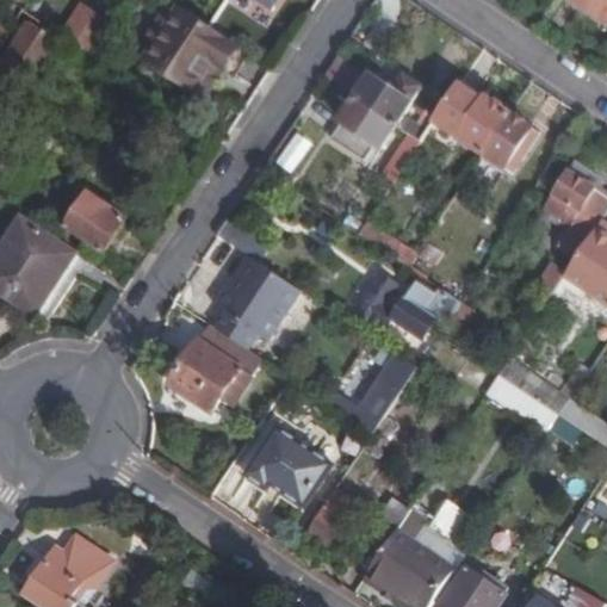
[(48,8),(36,0),(25,0),(20,7),(41,20),(48,8)]
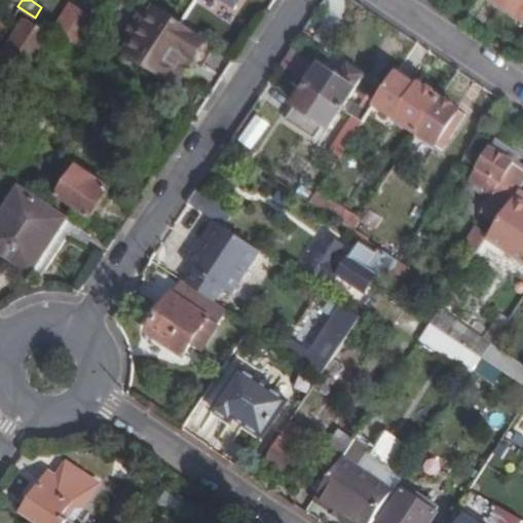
[(228,0),(251,9),(255,0),(228,0)]
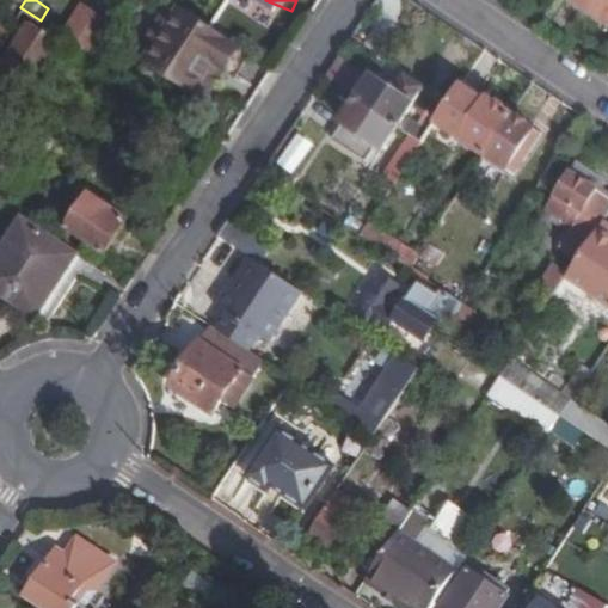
[(575,0),(607,22),(607,0),(575,0)]
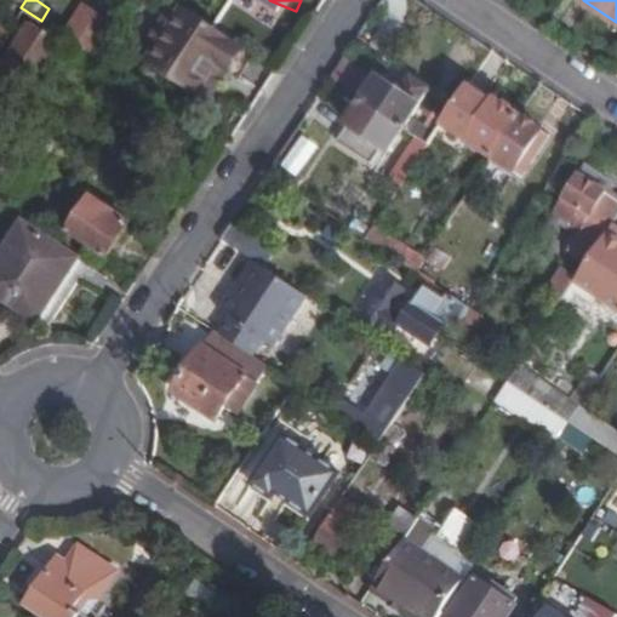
[(109,22),(80,3),(60,33),(89,52),(109,22)]
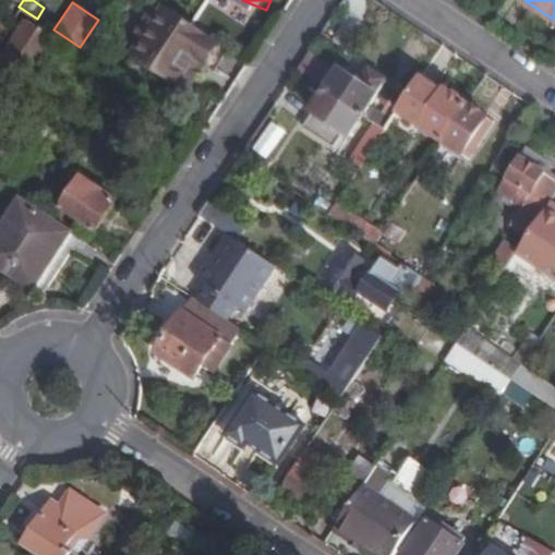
[(213,37),(161,3),(157,9),(141,36),(129,53),(183,89),(194,73),(185,68),(192,57),(197,61),(213,37)]
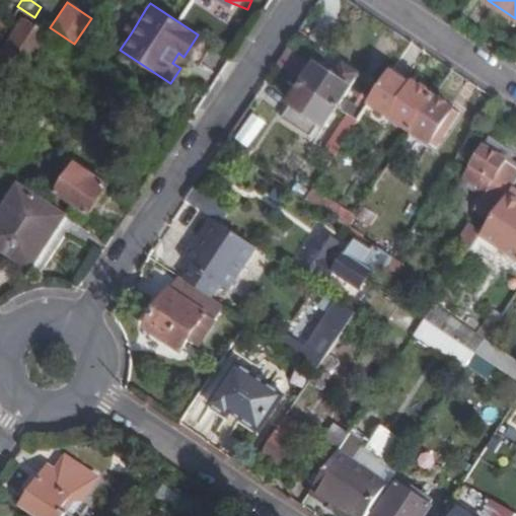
[(146,8),(139,3),(123,28),(131,33),(146,8)]
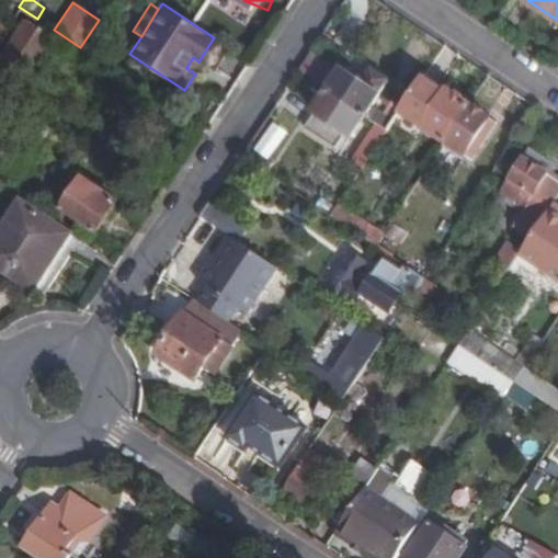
[(52,36),(23,16),(0,52),(0,80),(16,91),(52,36)]
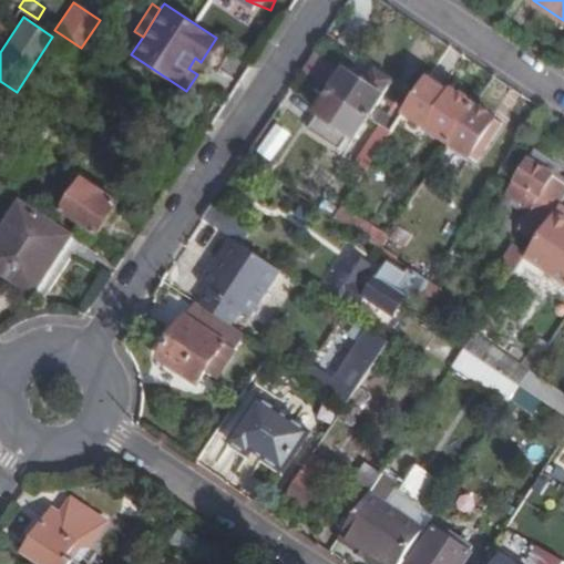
[(205,65),(222,41),(216,38),(201,62),(205,65)]
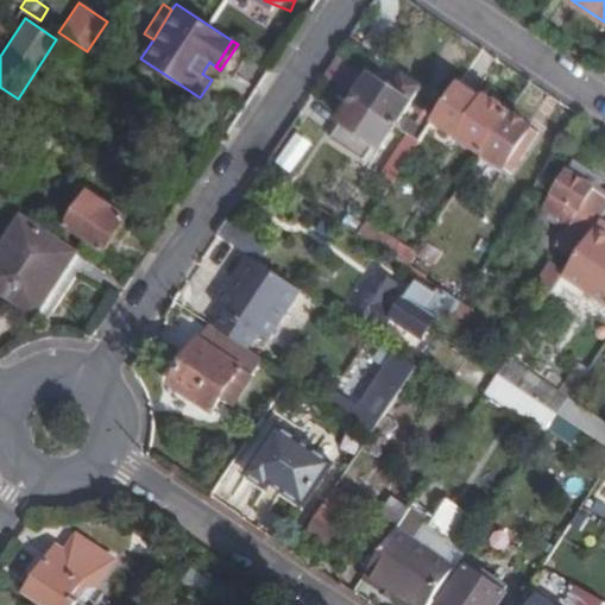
[(369,71),(344,55),(328,79),(352,95),(369,71)]
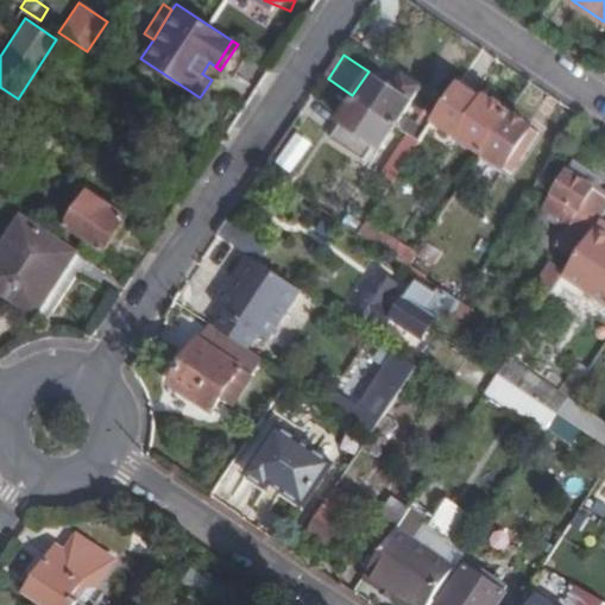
[(389,86),(369,71),(352,95),(392,123),(416,138),(423,128),(432,117),(432,115),(422,108),(415,121),(401,112),(418,82),(399,69),(389,86)]
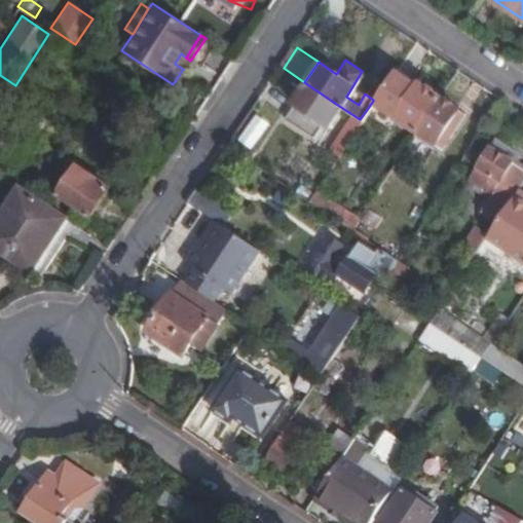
[(396,68),(393,72),(414,86),(417,82),(396,68)]
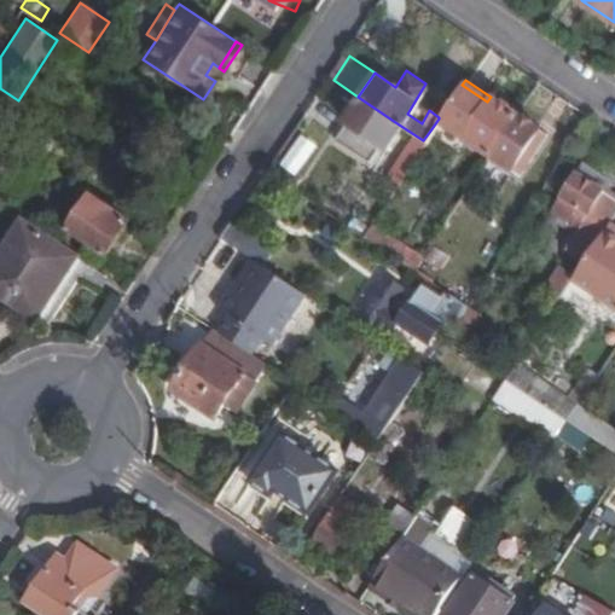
[(487,152),(514,112),(491,97),(487,102),(462,85),(445,109),(439,117),(439,119),(465,137),(464,137),(487,152)]
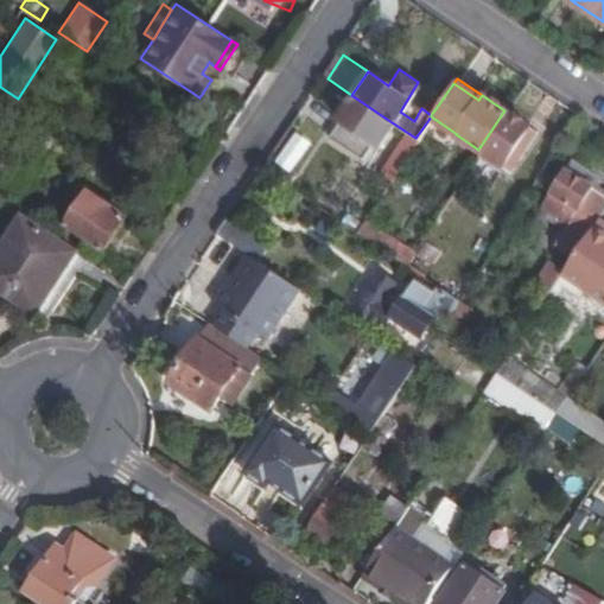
[(392,122),(351,95),(326,134),(360,157),(370,141),(376,145),(392,122)]
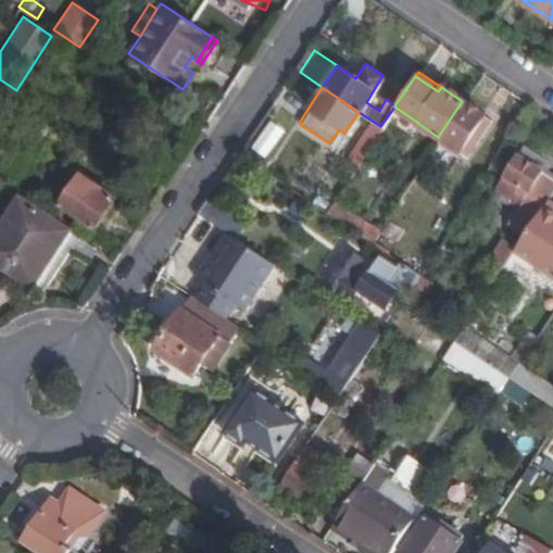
[(400,98),(391,91),(386,99),(394,105),(400,98)]
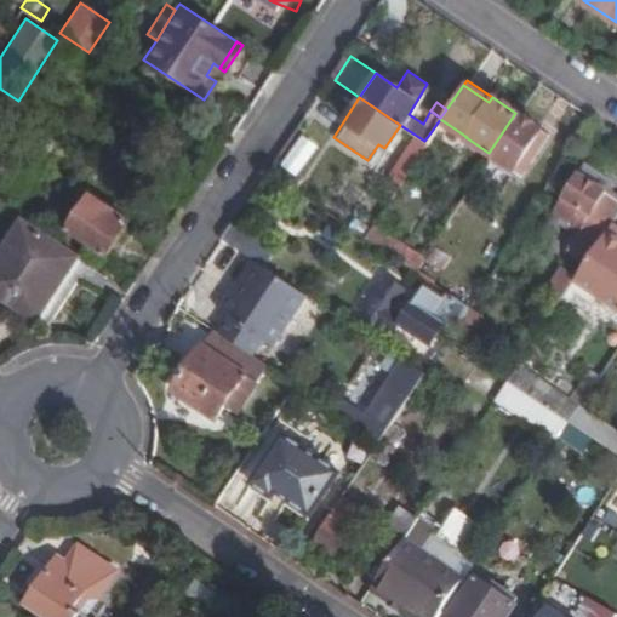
[(540,127),(515,113),(489,153),(512,167),(540,127)]
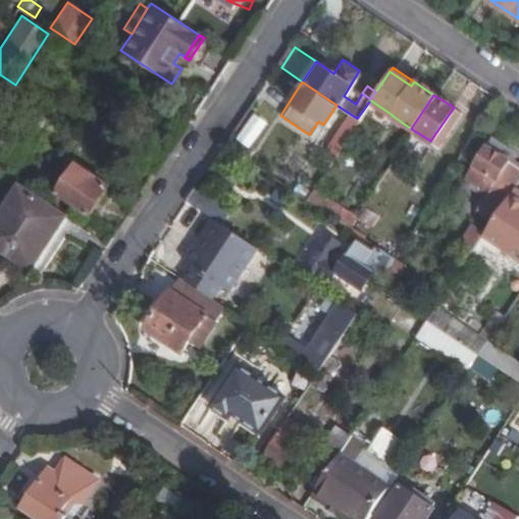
[(393,115),(370,100),(363,110),(385,125),(392,115),(393,115)]
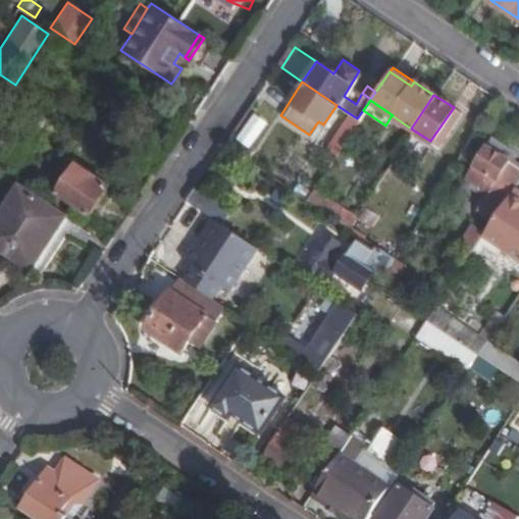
[(250,147),(267,120),(253,111),(236,138),(250,147)]
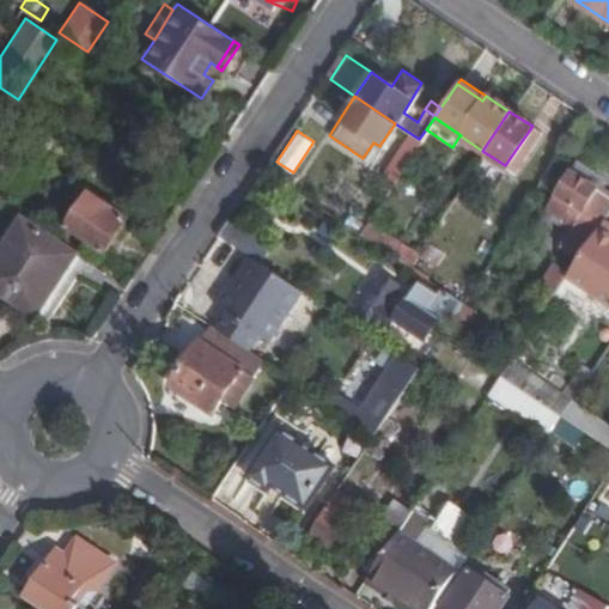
[(58,141),(44,133),(34,150),(47,157),(58,141)]
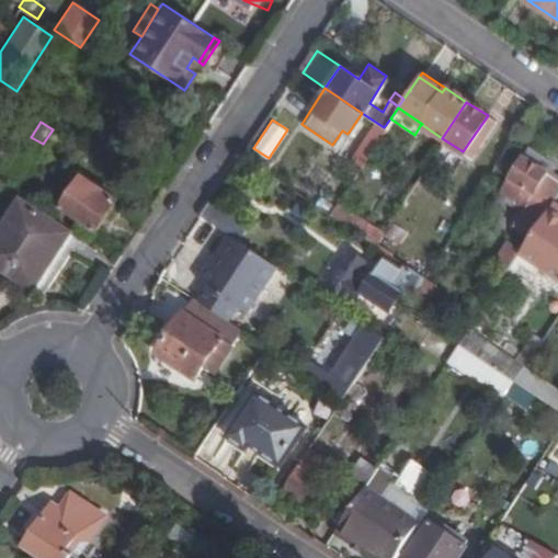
[(553,200),(557,190),(557,177),(546,170),(551,161),(526,145),(496,193),(520,208),(511,223),(528,234),(547,207),(553,200)]
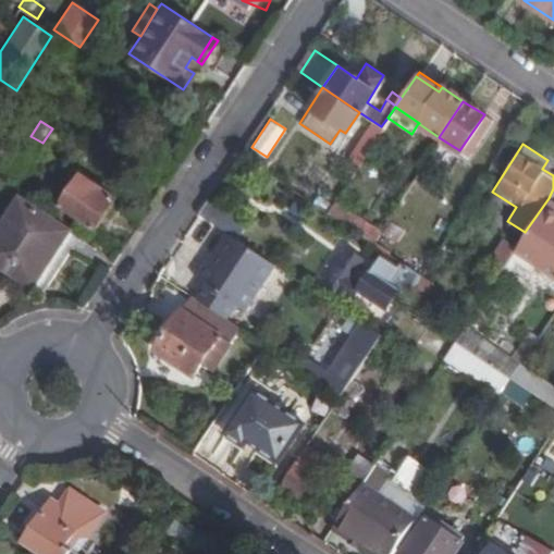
[(84,176),(78,172),(61,198),(66,201),(84,176)]
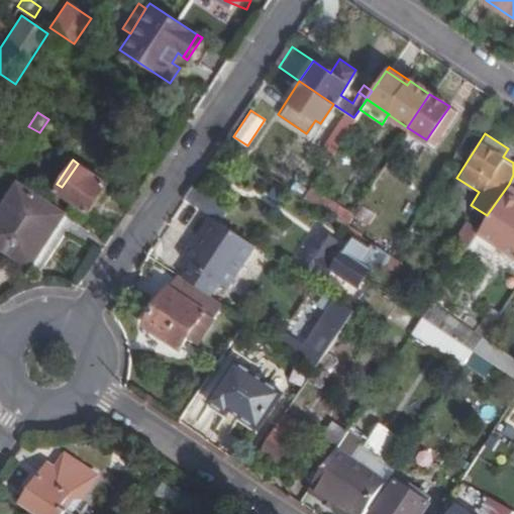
[(106,182),(78,164),(62,187),(57,184),(53,189),(86,211),(106,182)]
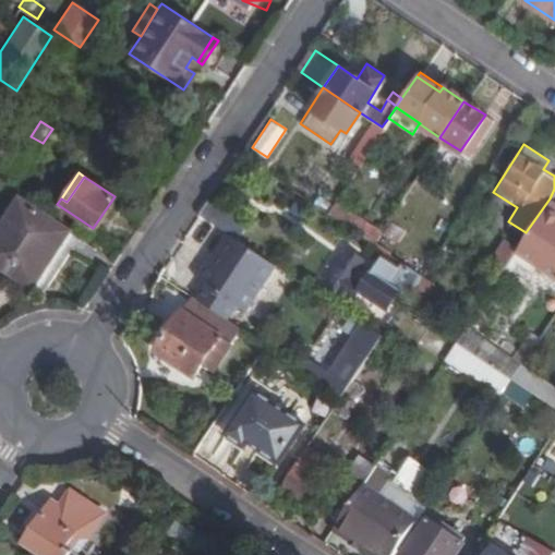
[(77,237),(20,197),(0,227),(0,268),(3,270),(9,262),(45,287),(77,237)]
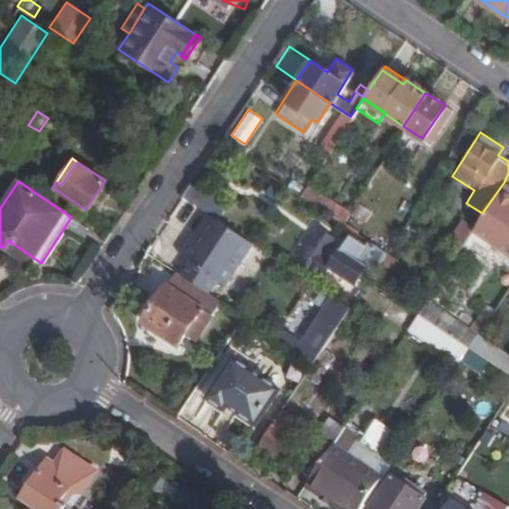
[(224,204),(190,181),(180,195),(207,213),(215,218),(224,204)]
